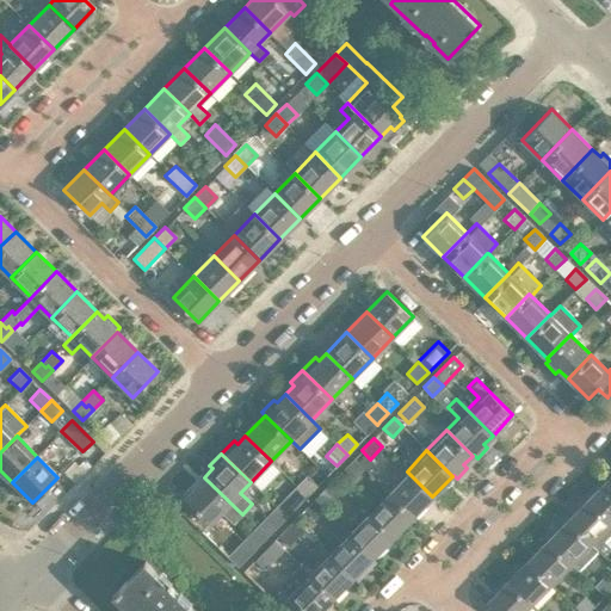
[(352,477),(363,467),(353,458),(344,469),(352,477)]
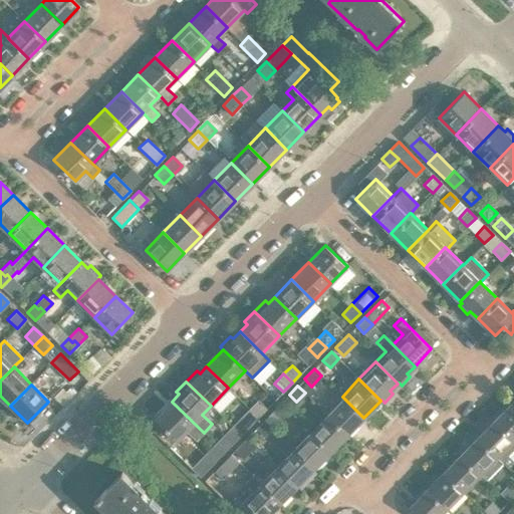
[(62,406),(70,398),(62,390),(54,398),(62,406)]
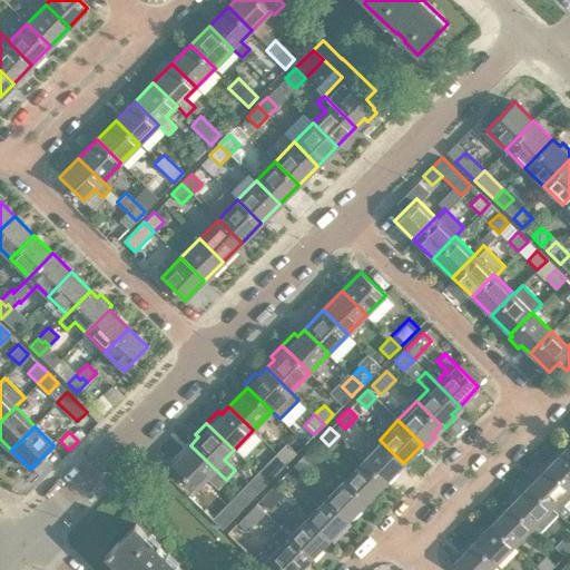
[(385,482),(403,463),(380,440),(361,459),(385,482)]
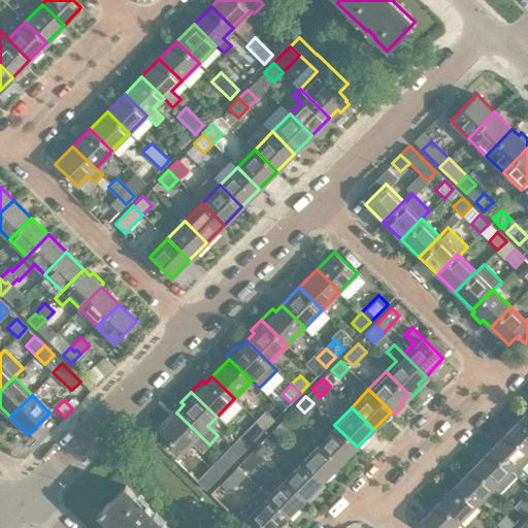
[(265,429),(274,420),(265,410),(256,420),(265,429)]
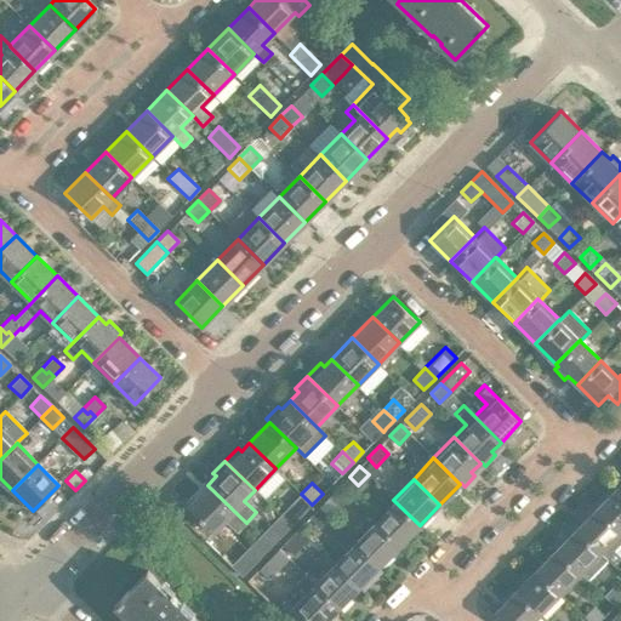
[(620,490),(616,486),(615,489),(611,484),(600,496),(604,500),(597,507),(620,531),(620,490)]
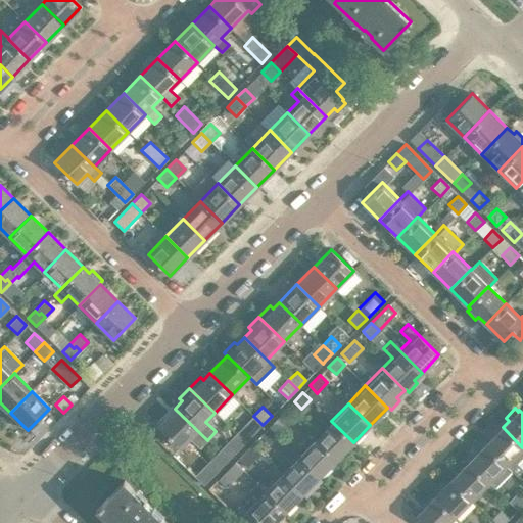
[(189,438),(199,447),(207,440),(175,409),(157,426),(180,447),(189,438)]
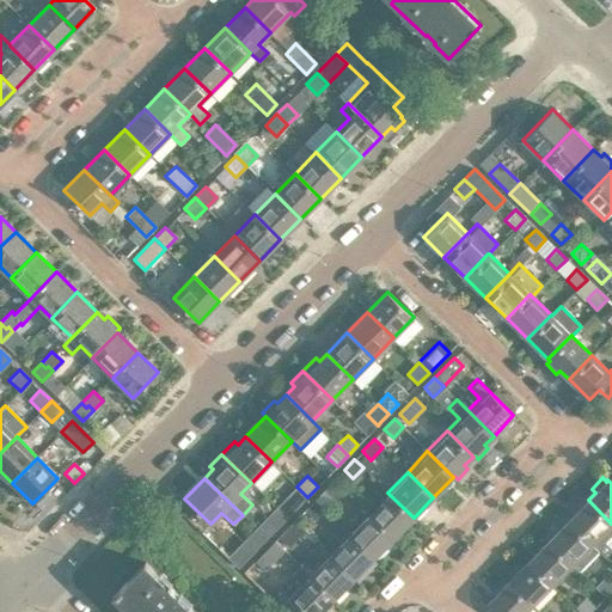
[(334,499),(343,488),(335,479),(324,490),(334,499)]
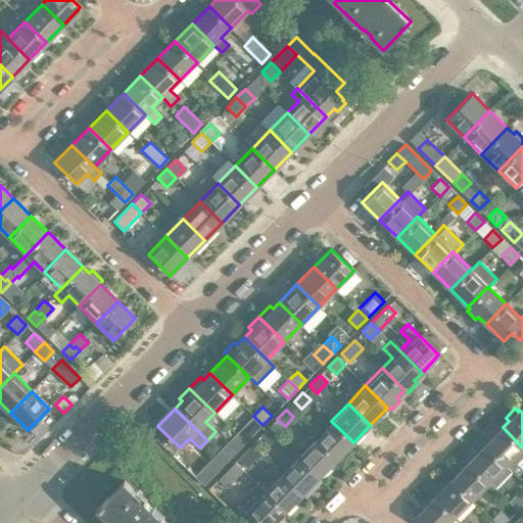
[(253,434),(263,425),(253,416),(244,425),(253,434)]
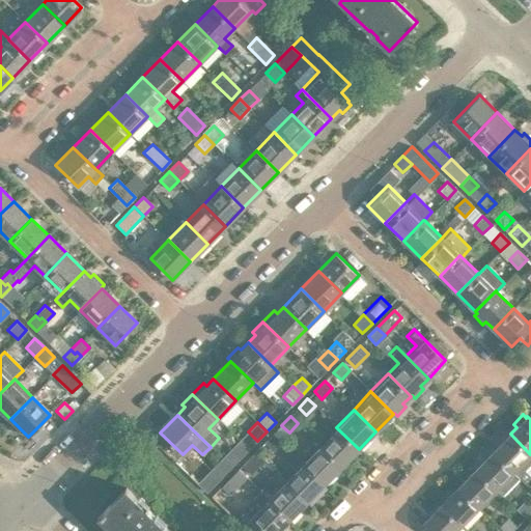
[(341,467),(359,449),(336,427),(318,445),(341,467)]
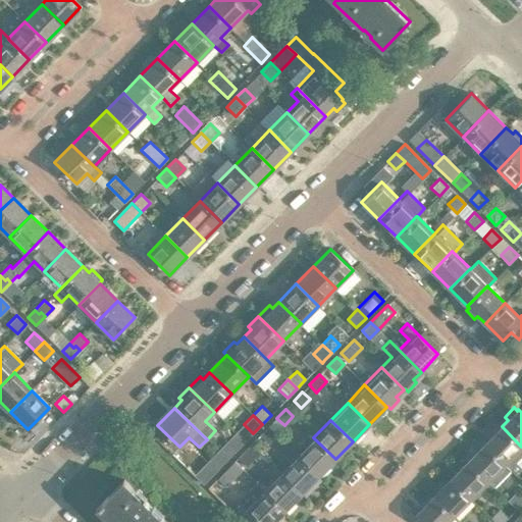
[(491,437),(484,445),(510,470),(515,474),(521,468),(516,462),(521,455),(521,447),(502,426),(500,428),(497,425),(488,434),(491,437)]
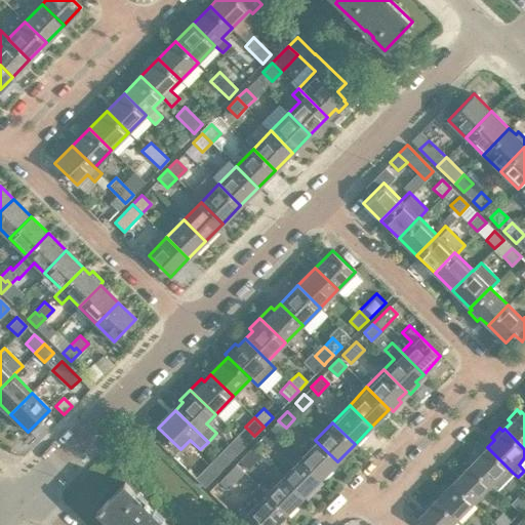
[(269,445),(277,436),(270,429),(261,438),(269,445)]
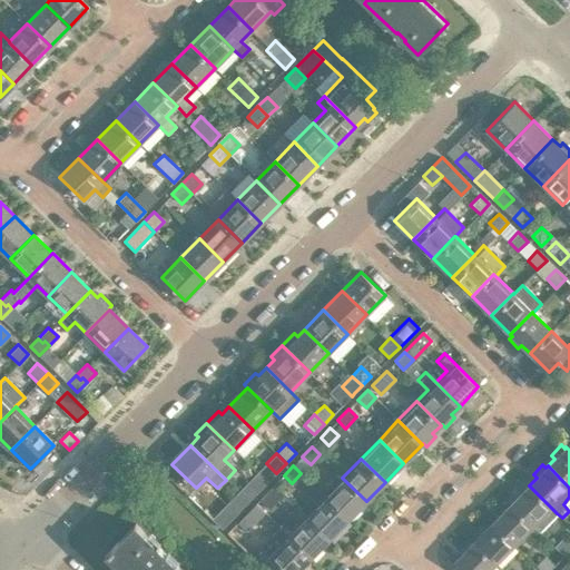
[(323,497),(347,520),(366,501),(342,478),(323,497)]
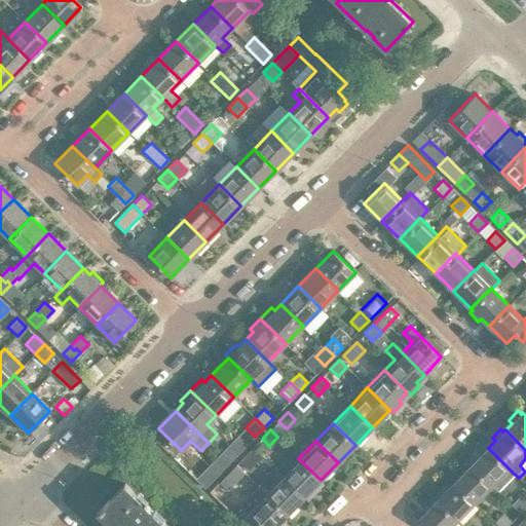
[(229,462),(238,453),(229,445),(220,454),(229,462)]
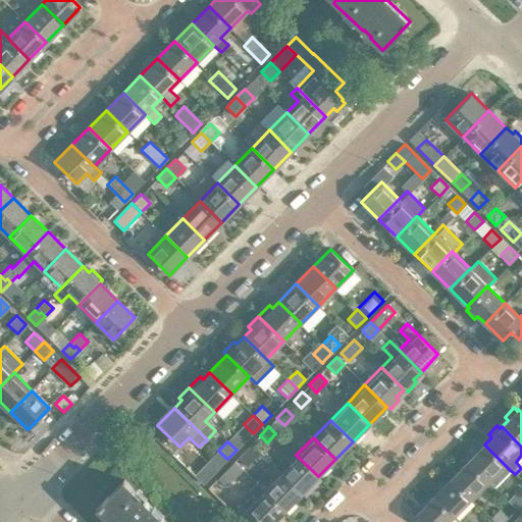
[(474,455),(467,462),(487,481),(493,487),(510,470),(484,445),(482,446),(479,442),(471,452),(474,455)]
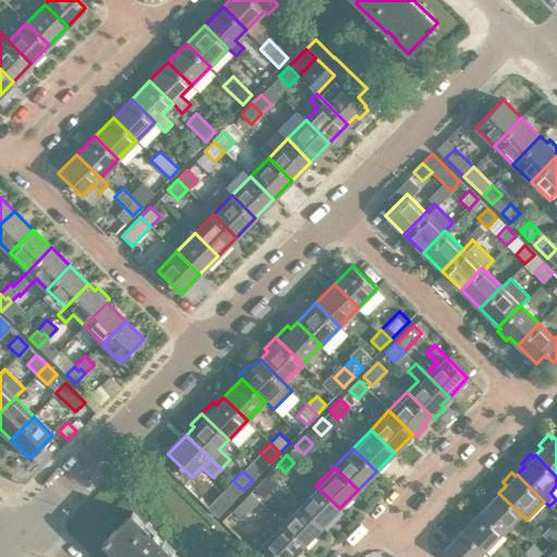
[(261,496),(267,491),(276,481),(268,473),(254,489),(261,496)]
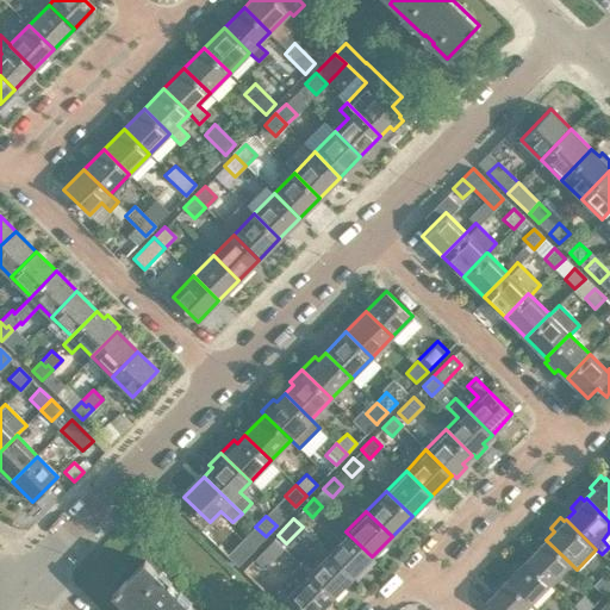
[(255,527),(237,545),(248,554),(266,536),(255,527)]
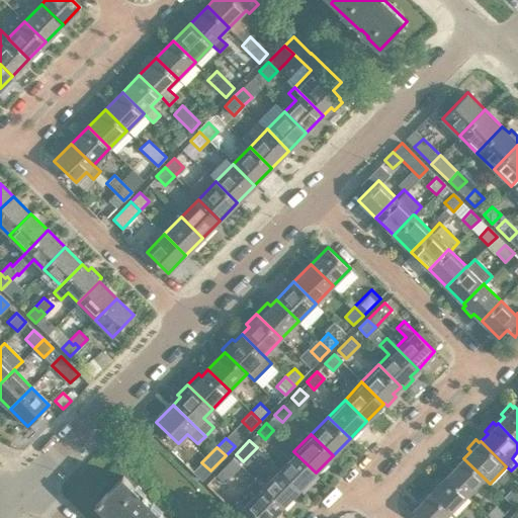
[(309,480),(316,472),(293,451),(287,457),(280,450),(270,461),(268,458),(267,459),(298,490),(300,489),(303,492),(312,483),(309,480)]
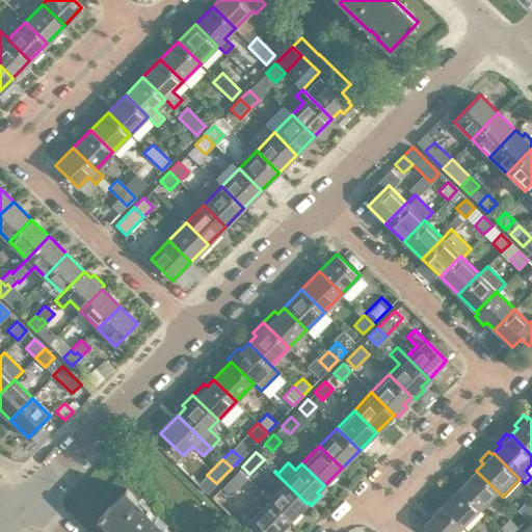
[(198,467),(189,476),(207,494),(216,483),(207,475),(198,467)]
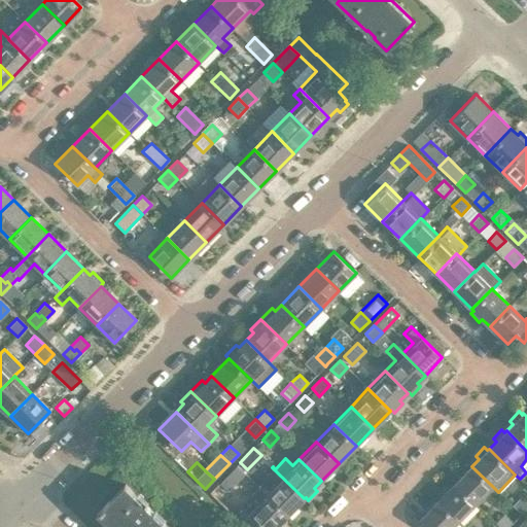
[(492,486),(471,466),(454,484),(475,503),(492,486)]
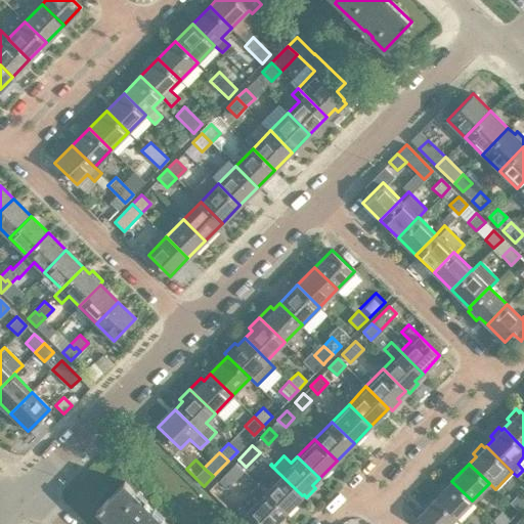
[(254,483),(286,513),(302,495),(270,465),(264,471),(273,480),(263,490),(255,482),(254,483)]
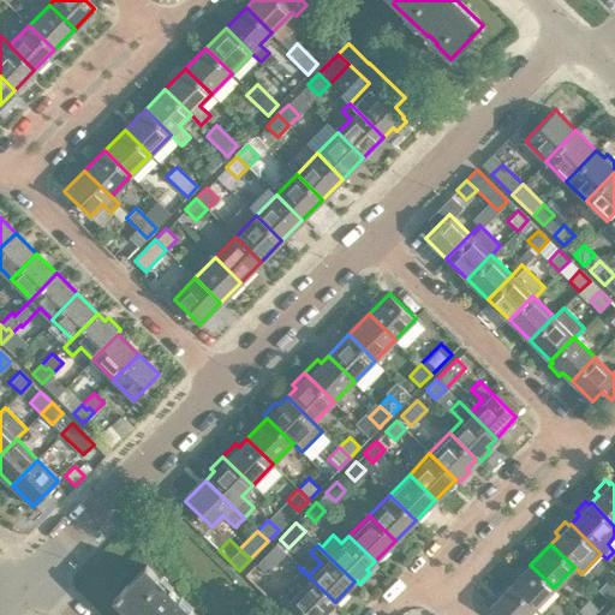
[(166,590),(157,581),(160,579),(145,565),(113,598),(130,614),(196,614),(168,587),(166,590)]
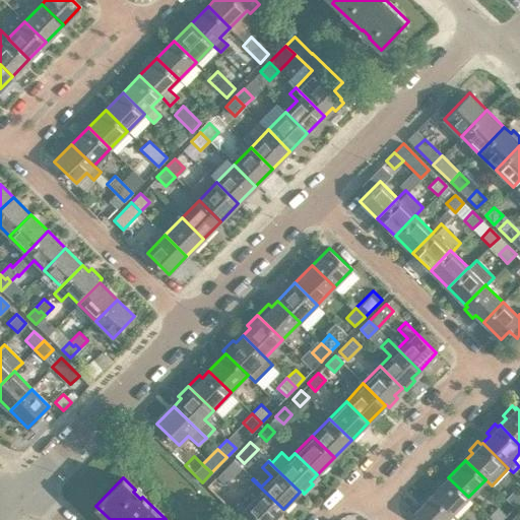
[(448,477),(431,495),(451,514),(468,497),(448,477)]
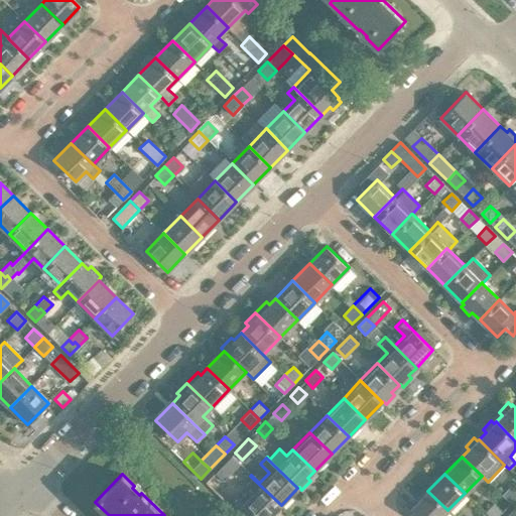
[(270,515),(281,505),(250,476),(244,482),(253,490),(242,501),(238,497),(230,506),(239,515),(270,515)]
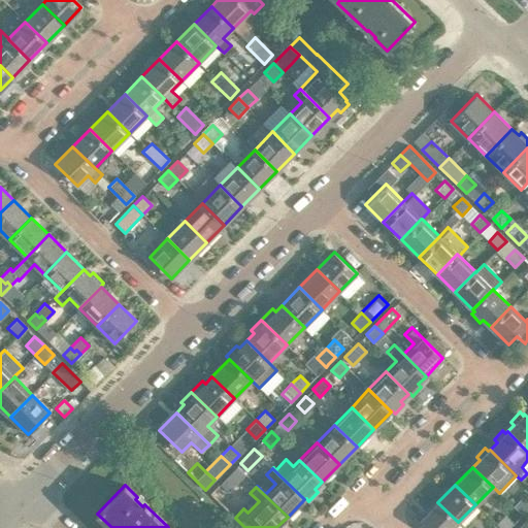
[(522,515),(527,508),(527,503),(522,497),(513,506),(522,515)]
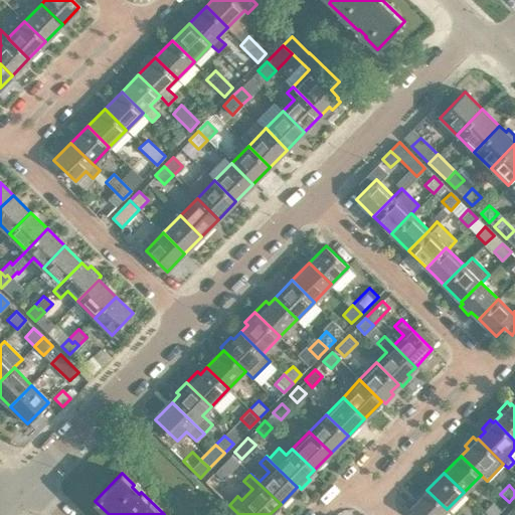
[(441,514),(447,509),(426,490),(410,507),(418,514),(441,514)]
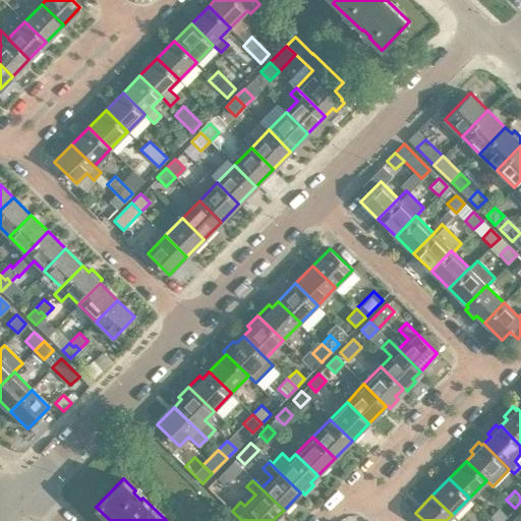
[(493,520),(502,520),(507,517),(498,508),(489,517),(493,520)]
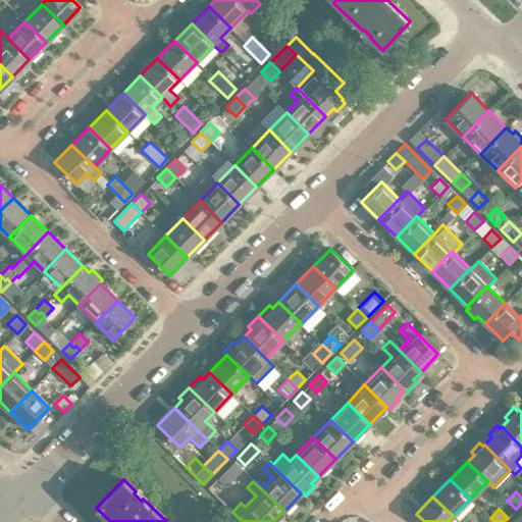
[(512,521),(521,521),(521,514),(520,513),(512,521)]
